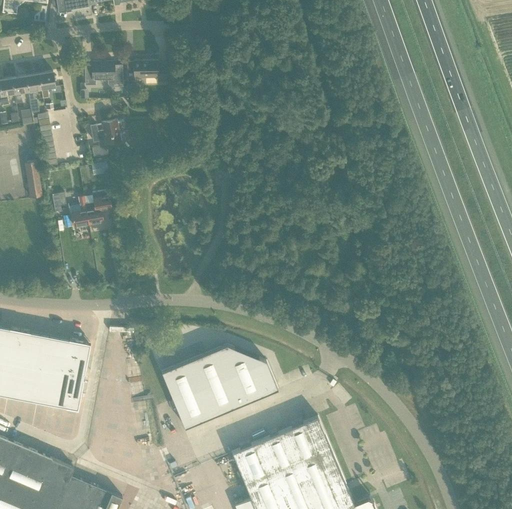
[(47,0),(3,0),(2,14),(16,15),(17,9),(24,2),(47,5),(47,0)]
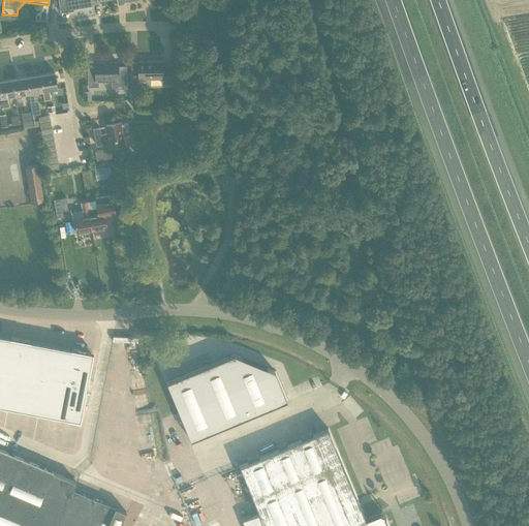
[(93,8),(93,6),(92,6),(91,0),(57,0),(60,14),(68,12),(68,14),(74,13),(74,11),(93,8)]
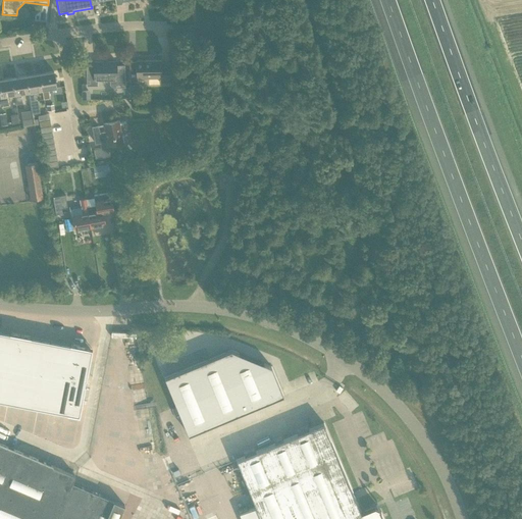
[(35,17),(35,21),(46,23),(47,8),(43,8),(42,12),(35,17)]
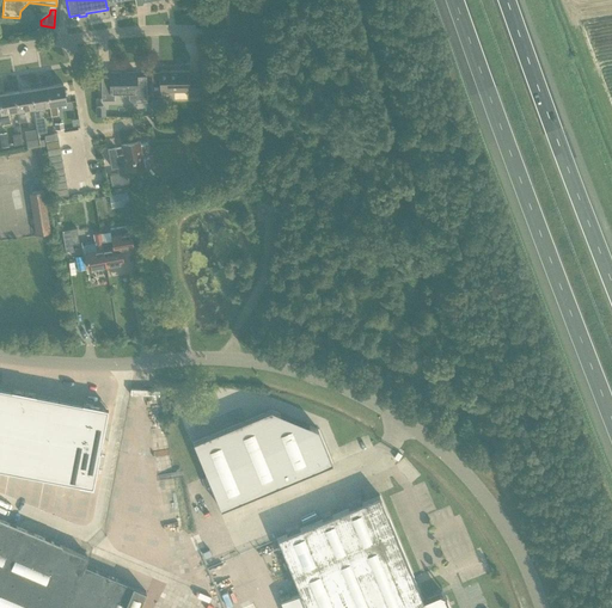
[(189,99),(202,99),(202,81),(189,83),(188,73),(159,73),(159,75),(152,75),(152,97),(160,97),(160,94),(188,94),(189,94),(189,99)]
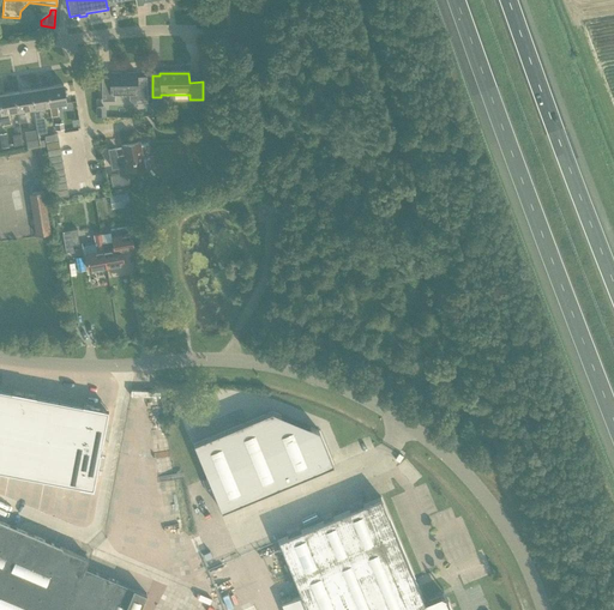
[(136,106),(148,106),(146,79),(137,80),(137,76),(110,76),(110,80),(102,80),(102,103),(114,103),(114,96),(136,96),(136,106)]
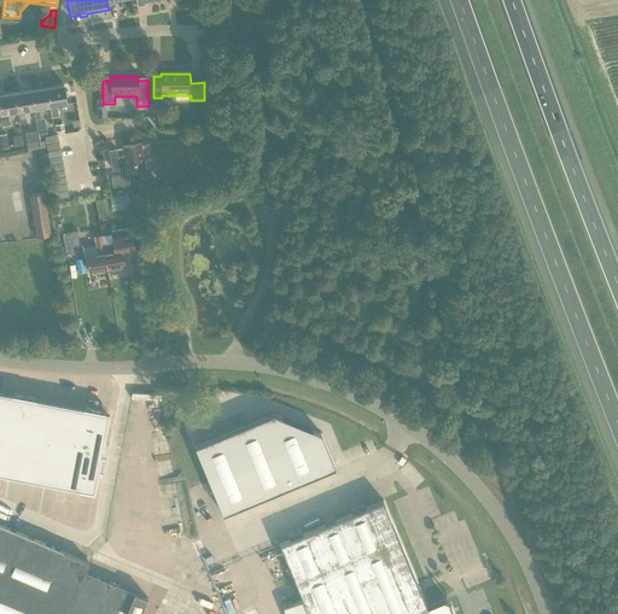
[(64,88),(47,91),(50,109),(52,121),(59,120),(57,107),(66,106),(64,88)]
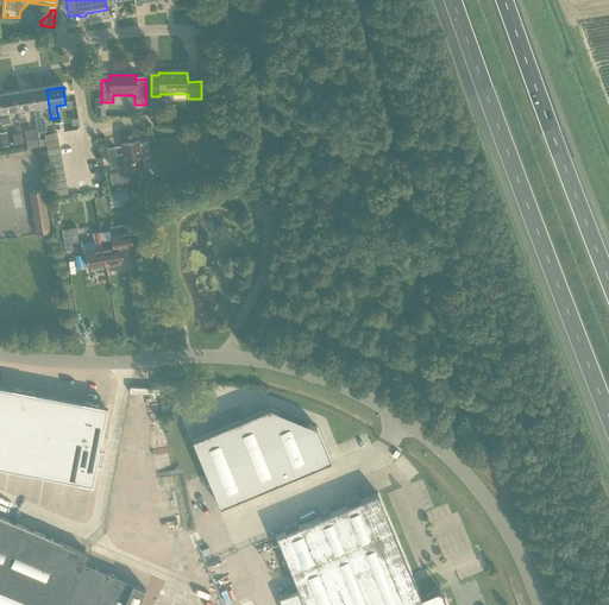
[(49,107),(46,89),(31,92),(33,109),(33,111),(35,121),(42,120),(41,109),(49,107)]
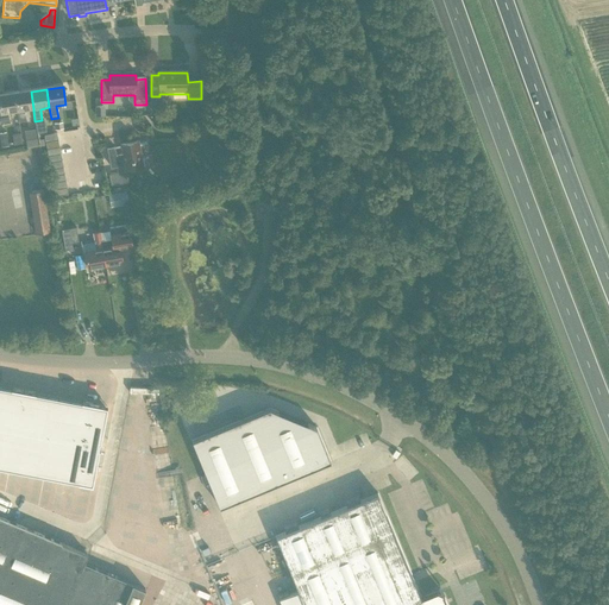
[(33,109),(31,92),(14,94),(18,113),(17,113),(19,124),(26,123),(24,112),(33,111),(33,109)]
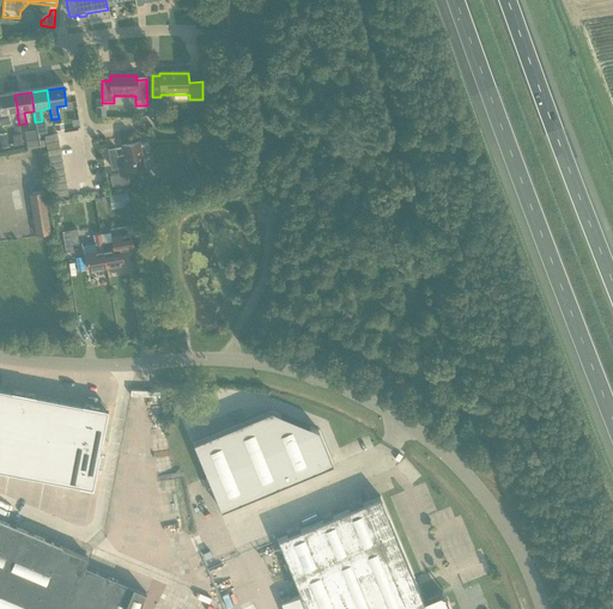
[(8,115),(17,114),(18,114),(14,95),(0,97),(0,127),(10,126),(8,115)]
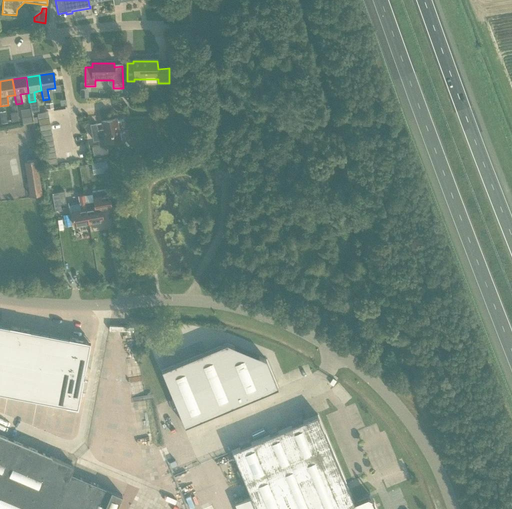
[(128,133),(120,135),(117,120),(101,123),(103,131),(98,132),(96,126),(90,127),(93,143),(105,141),(105,145),(129,141),(128,133)]
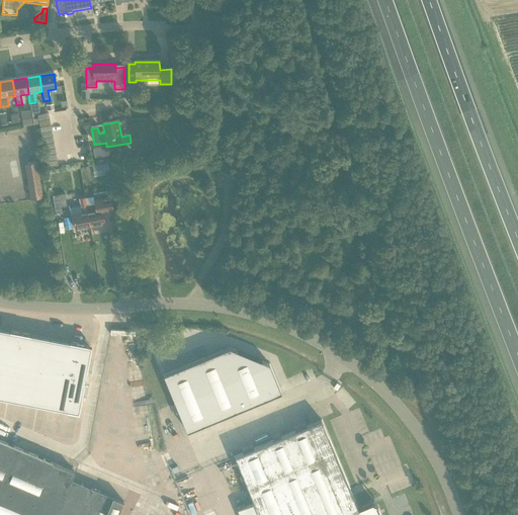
[(44,198),(37,163),(25,166),(31,200),(44,198)]
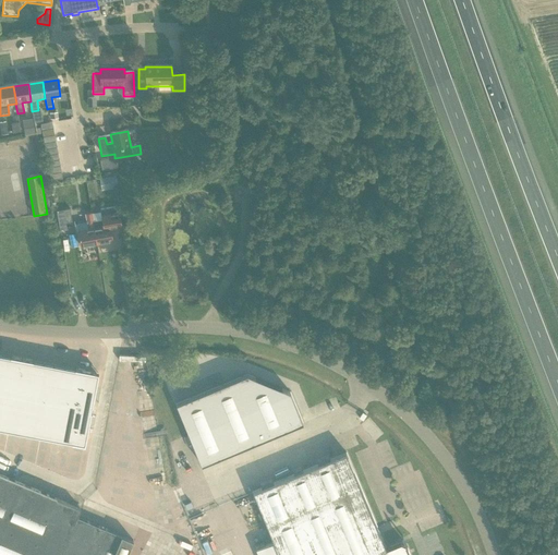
[(94,230),(97,246),(112,243),(110,232),(122,230),(119,208),(101,210),(104,228),(94,229),(94,230)]
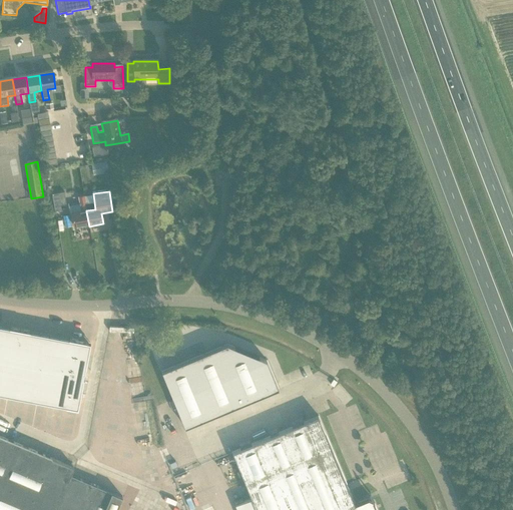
[(67,205),(64,194),(58,195),(60,206),(67,205)]
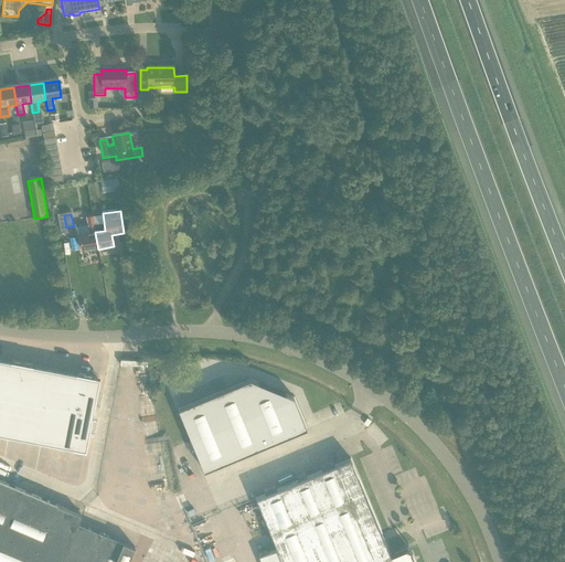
[(82,252),(98,250),(95,233),(95,232),(93,219),(87,220),(89,233),(78,235),(82,252)]
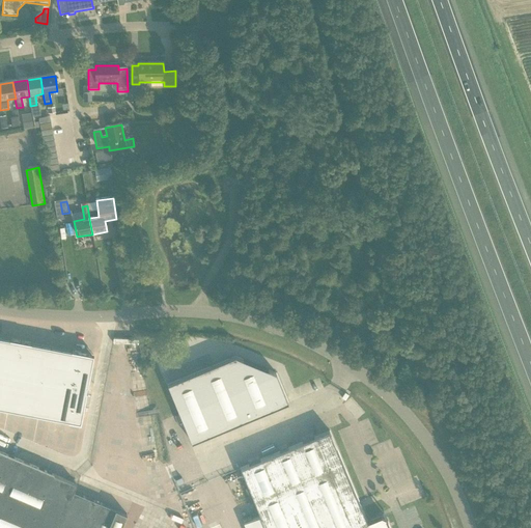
[(93,358),(0,339),(0,410),(81,425),(93,358)]
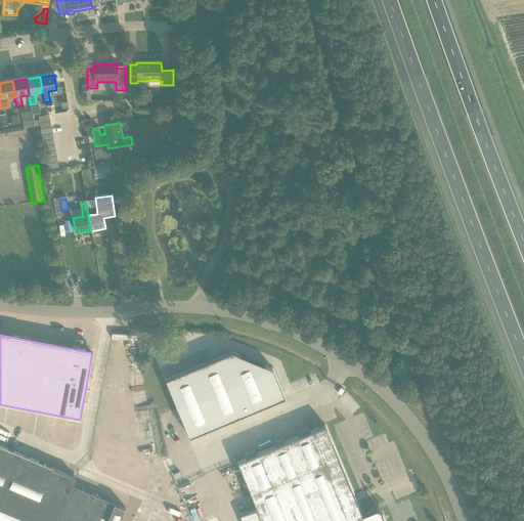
[(285,399),(272,371),(232,354),(165,382),(189,439),(285,399)]
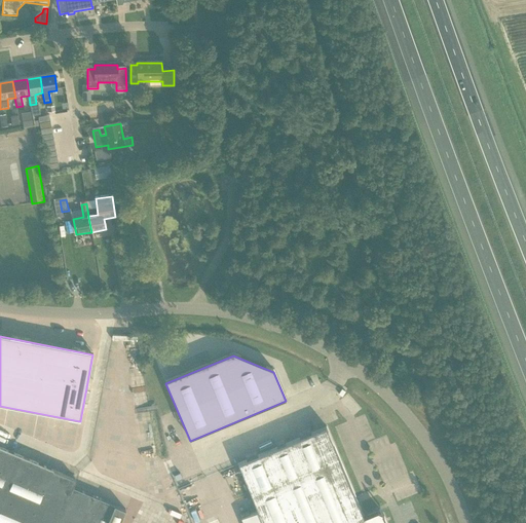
[(380,522),(379,519),(374,516),(364,520),(326,430),(314,434),(238,465),(258,514),(240,520),(241,522),(380,522)]
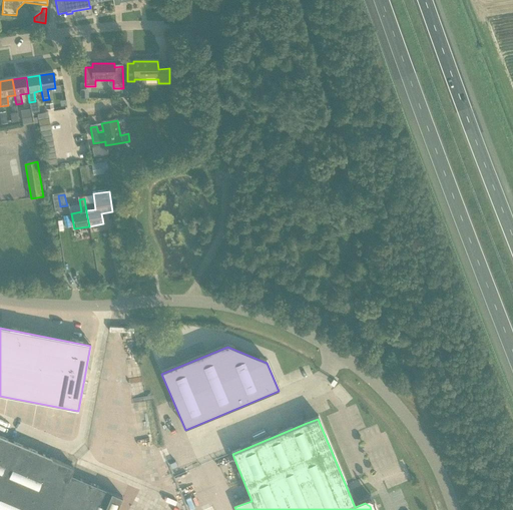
[(117,509),(122,499),(70,477),(74,470),(0,438),(0,509),(117,509)]
